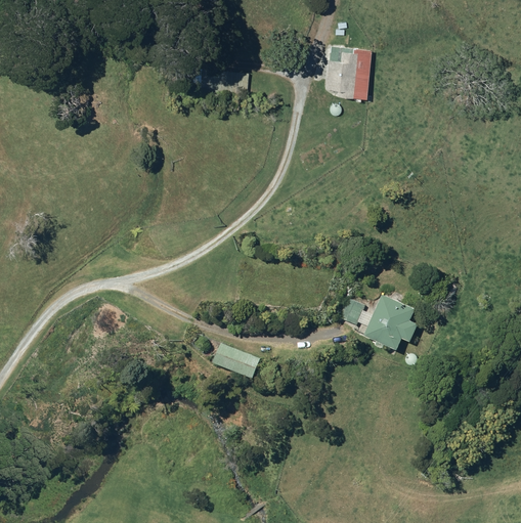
[(365,96),(370,47),(330,44),(328,59),(327,58),(323,87),(336,88),(336,93),(365,96)]
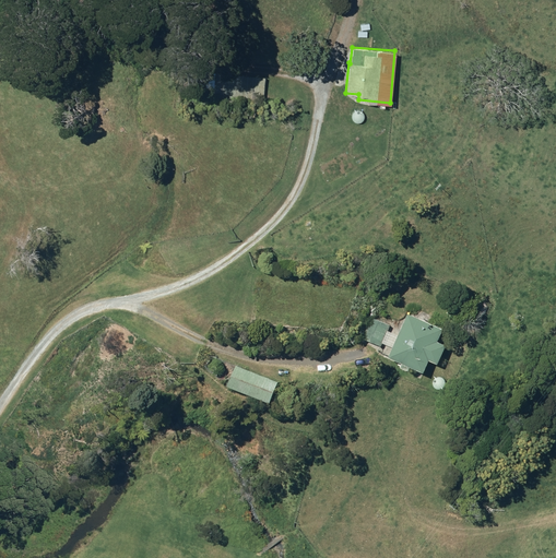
[(262,78),(211,73),(210,86),(200,86),(199,97),(260,103),(262,78)]
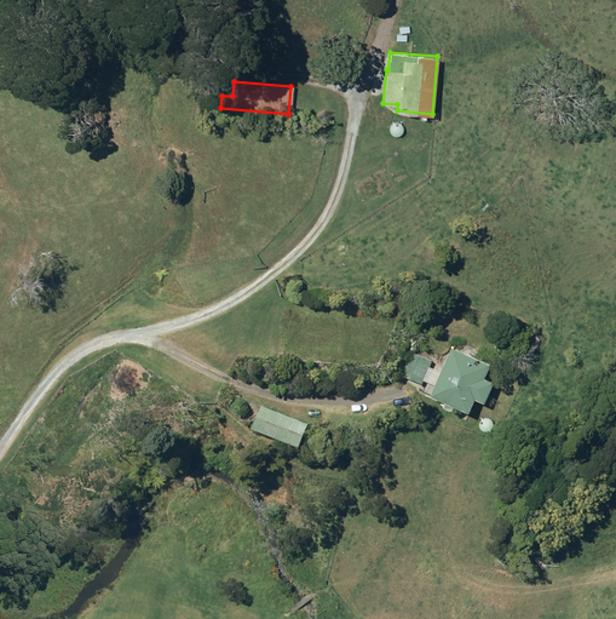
[(368,103),(366,127),(378,129),(380,104),(368,103)]
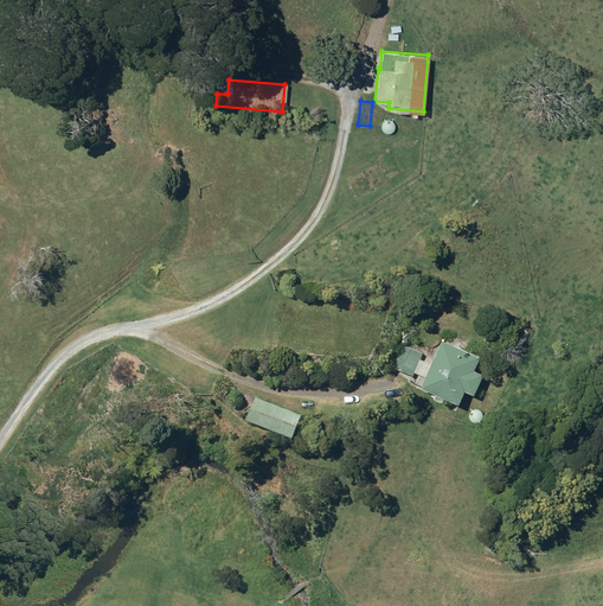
[(480,358),(441,340),(421,389),(435,396),(434,400),(443,404),(446,400),(459,406),(464,393),(474,396),(483,375),(474,371),(480,358)]
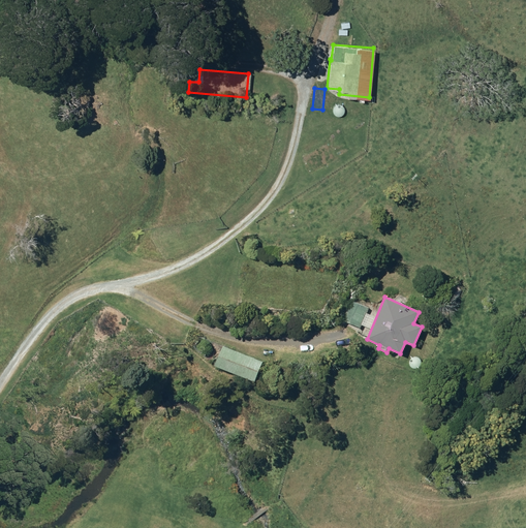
[(360,325),(365,314),(367,310),(347,301),(339,319),(359,329),(360,325)]
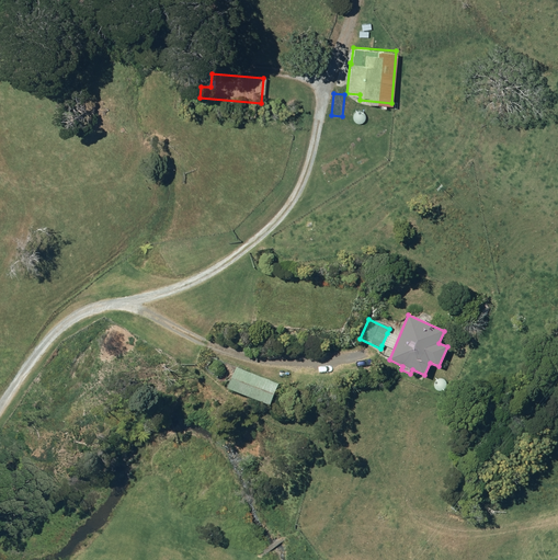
[(270,406),(279,385),(237,366),(228,388),(270,406)]
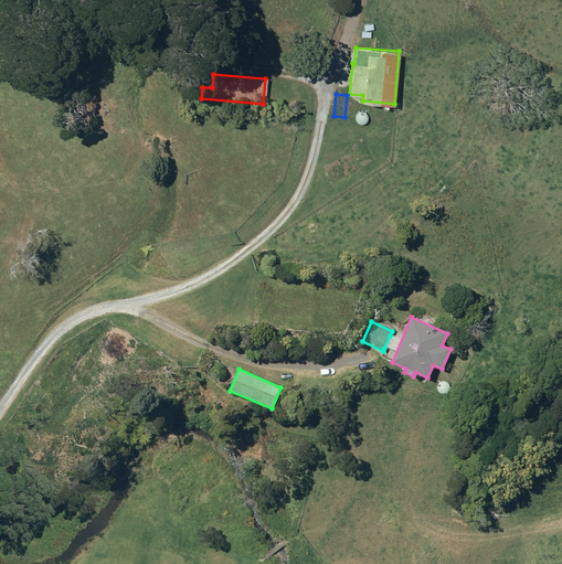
All buildings are outlined.
